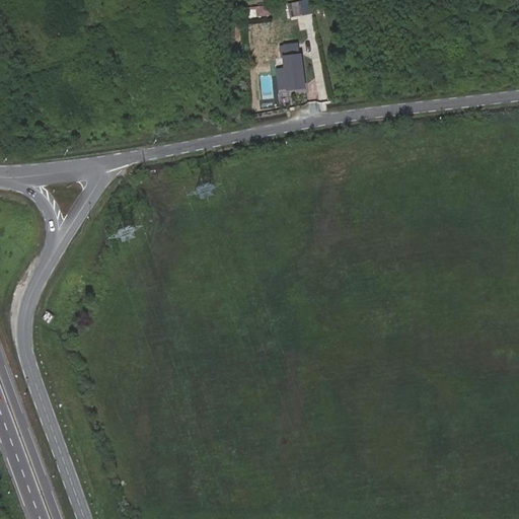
[(311,0),(291,4),(293,17),(313,14),(311,0)]
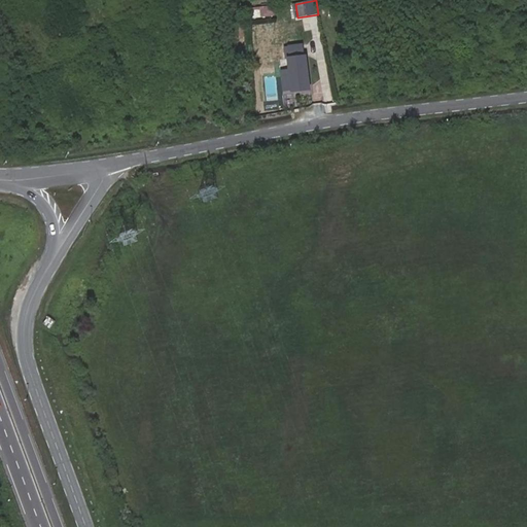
[(250,7),(251,20),(272,16),(271,5),(250,7)]
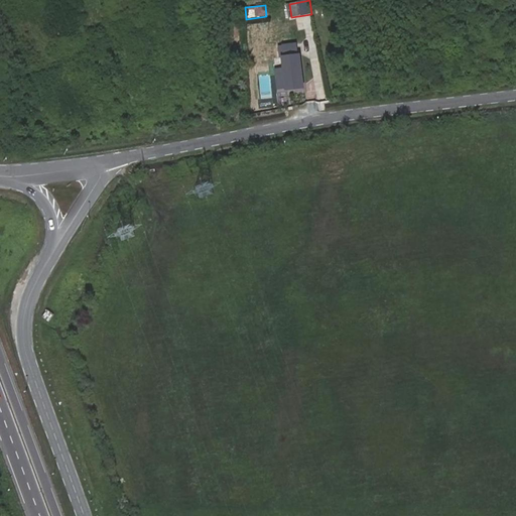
[(304,89),(301,58),(285,59),(286,65),(286,70),(277,71),(279,88),(288,87),(288,91),(304,89)]
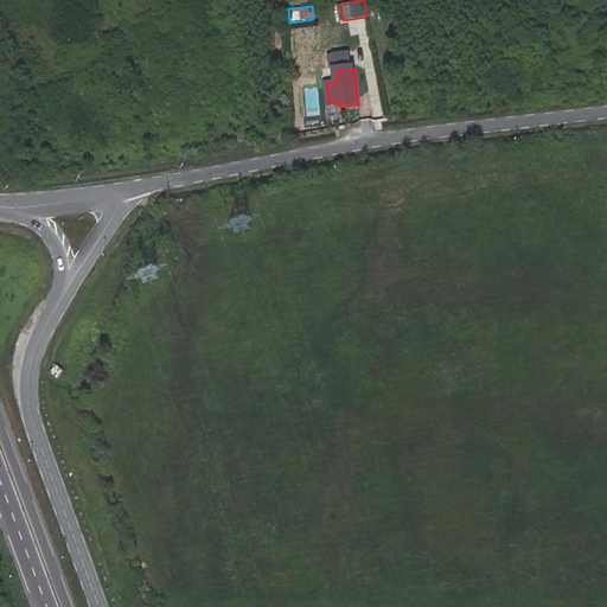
[(333,112),(325,113),(326,125),(334,123),(333,112)]
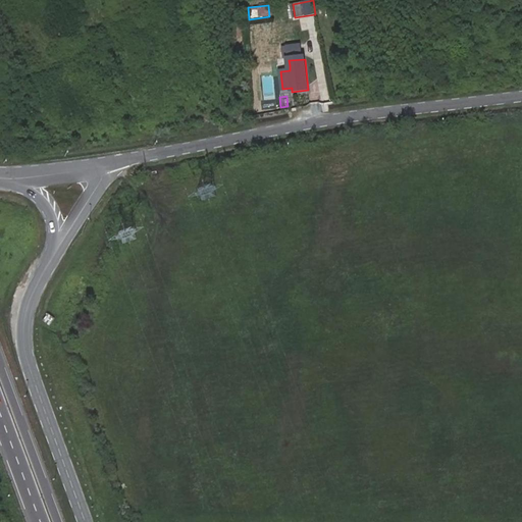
[(46,313),(41,320),(49,325),(53,318),(46,313)]
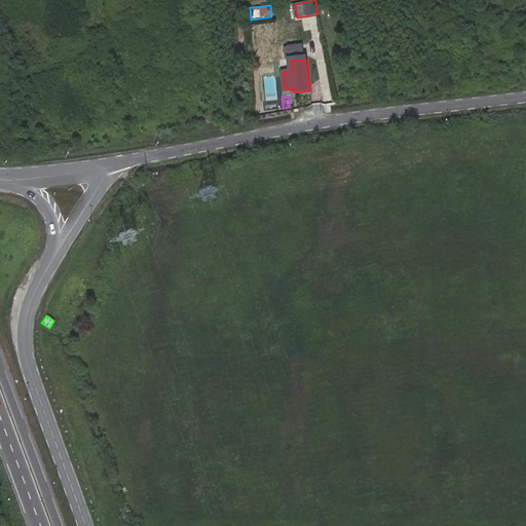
[(58,316),(52,326),(61,331),(66,322),(58,316)]
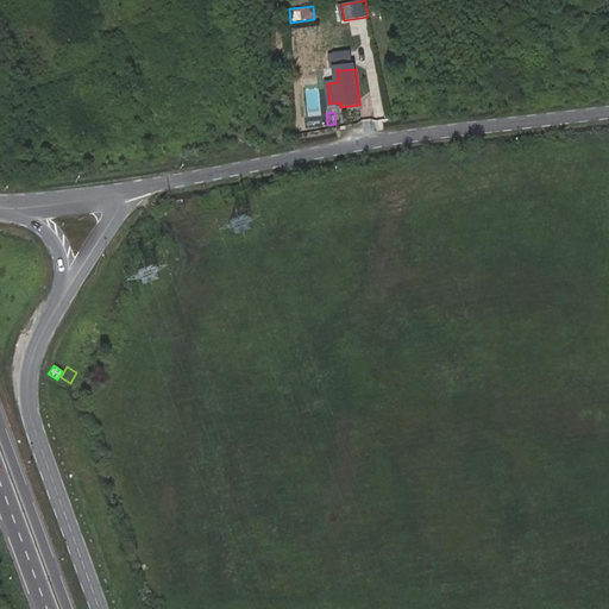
All buildings are outlined.
